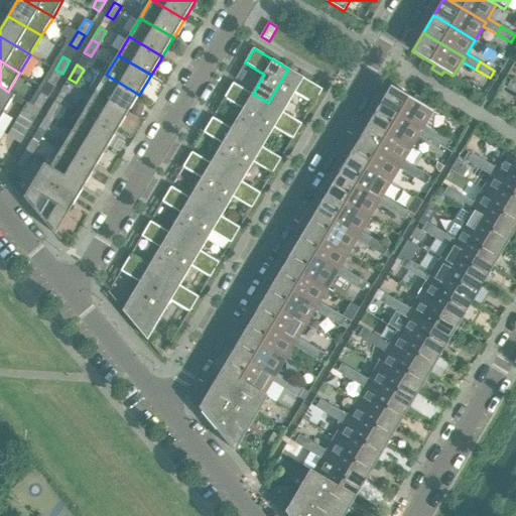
[(323,90),(288,69),(268,103),(283,112),(295,93),(314,104),(323,90)]
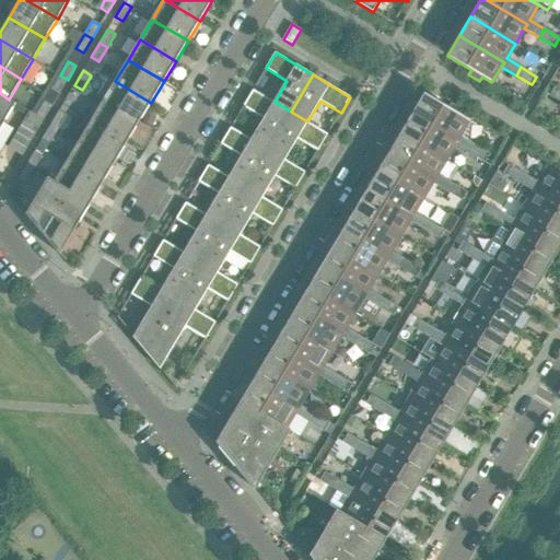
[(59,94),(68,80),(60,76),(51,89),(59,94)]
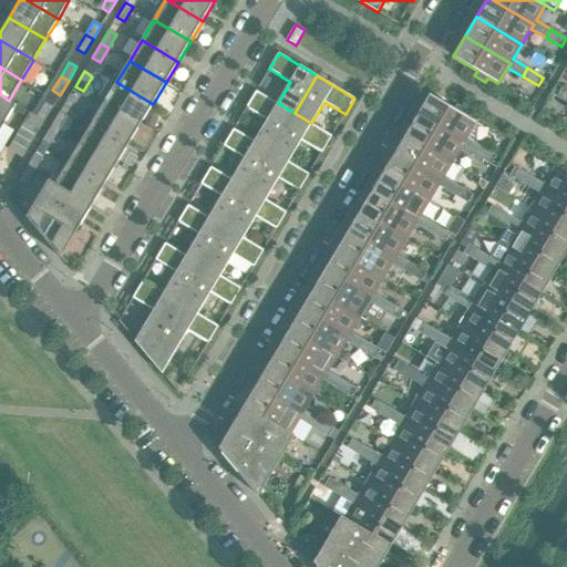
[(153,104),(116,82),(104,102),(104,103),(141,125),(153,104)]
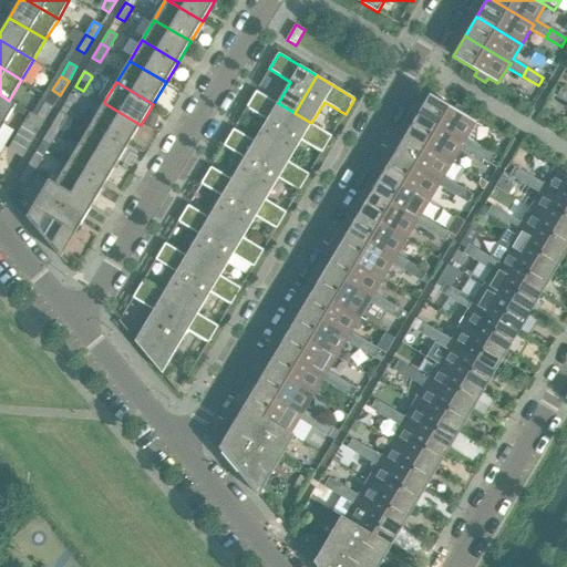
[(75,104),(83,91),(75,86),(68,100),(75,104)]
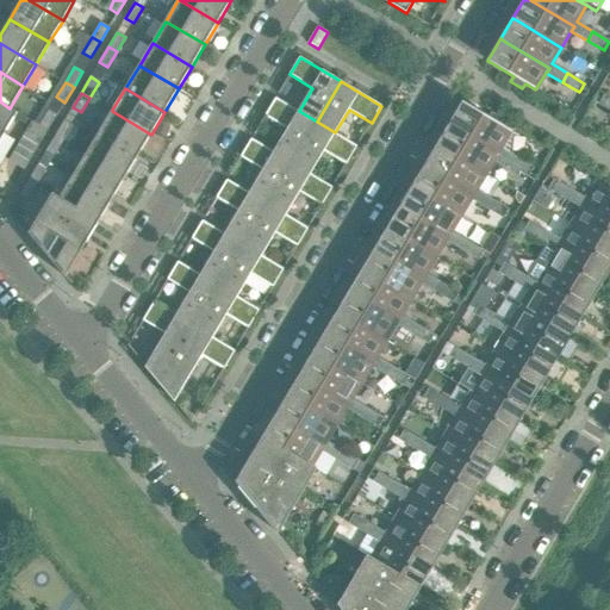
[(599,104),(609,110),(609,98),(604,94),(602,99),(599,104)]
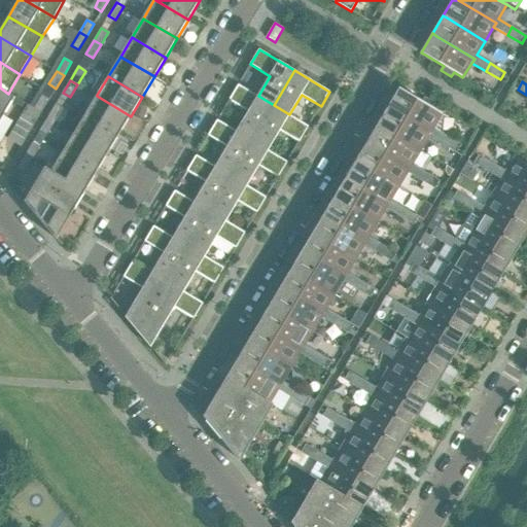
[(252,141),(274,105),(258,96),(238,84),(229,100),(249,111),(237,131),(252,141)]
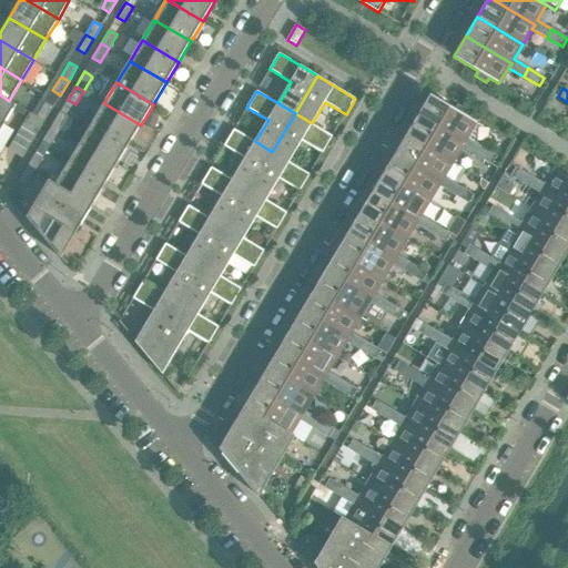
[(0,131),(16,104),(9,101),(0,94),(0,131)]
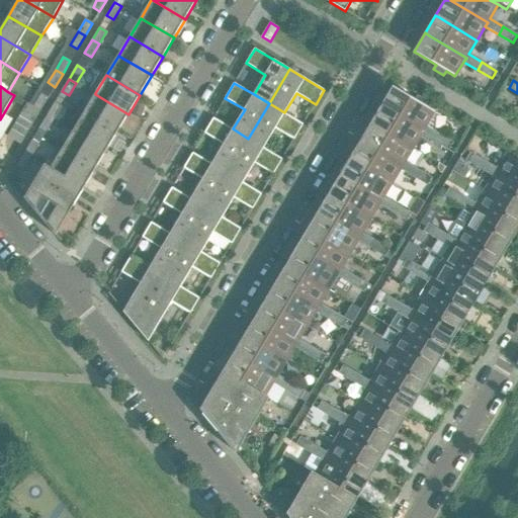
[(425,125),(434,111),(425,105),(427,102),(417,96),(415,100),(395,88),(384,106),(423,130),(420,134),(434,142),(439,134),(425,125)]
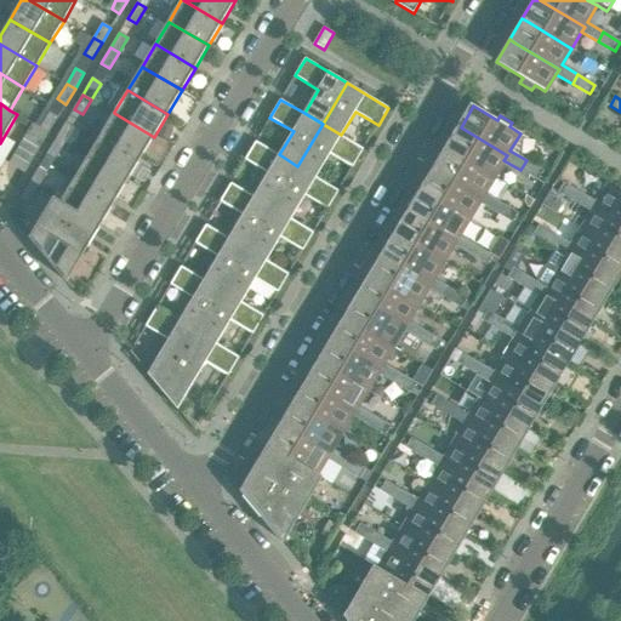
[(49,132),(57,118),(49,113),(40,127),(49,132)]
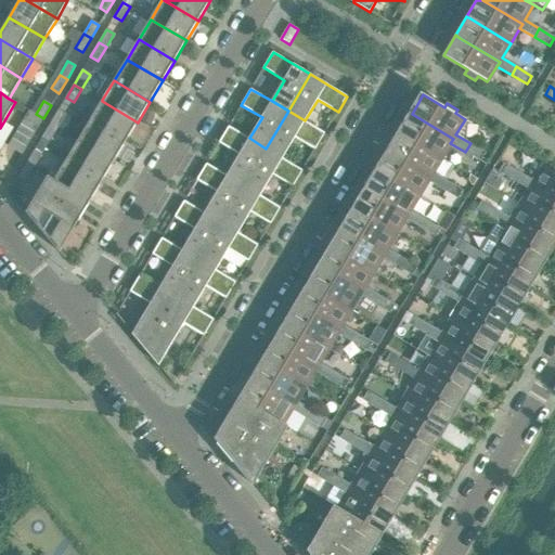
[(138,123),(102,101),(90,120),(126,142),(138,123)]
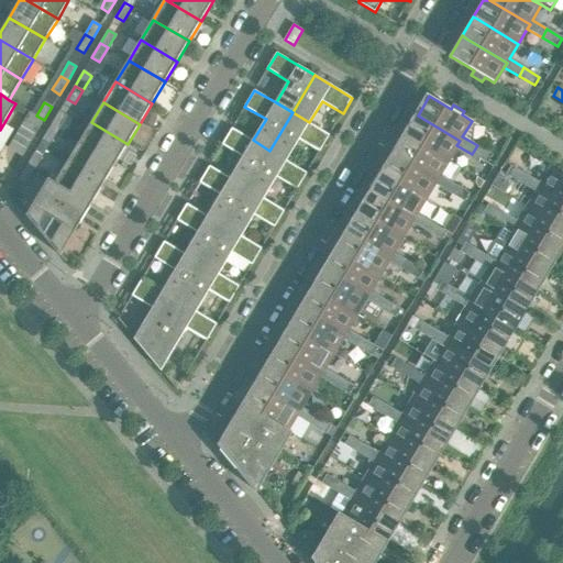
[(58,130),(67,117),(59,111),(52,125),(58,130)]
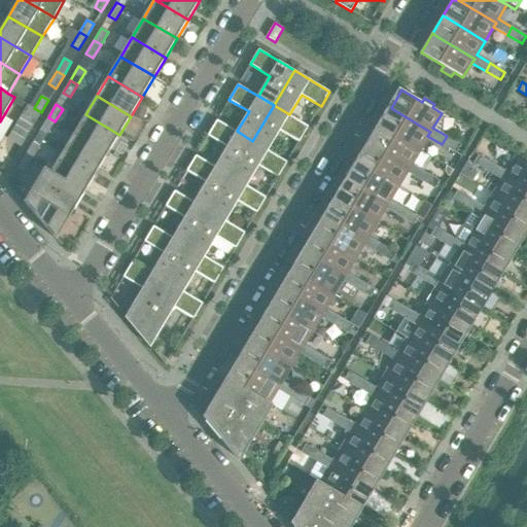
[(41,112),(34,108),(28,105),(7,139),(21,146),(41,112)]
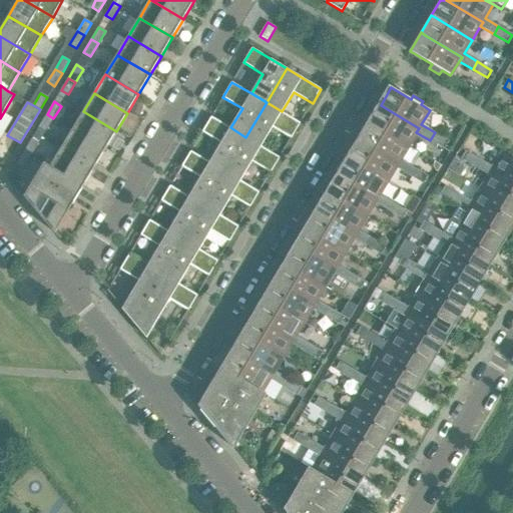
[(301,123),(282,111),(267,102),(245,137),(262,146),(273,126),(292,138),(301,123)]
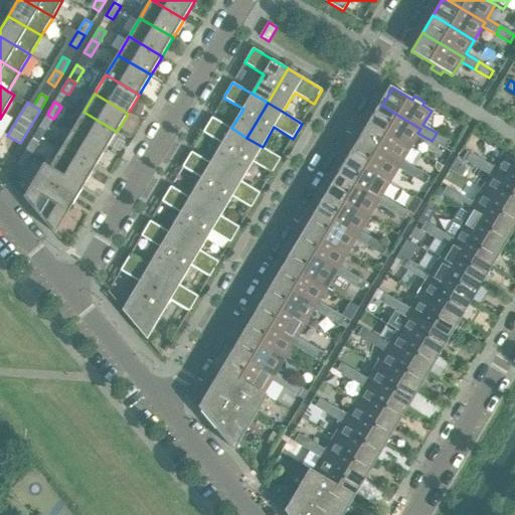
[(420,129),(382,106),(371,123),(409,147),(417,133),(420,129)]
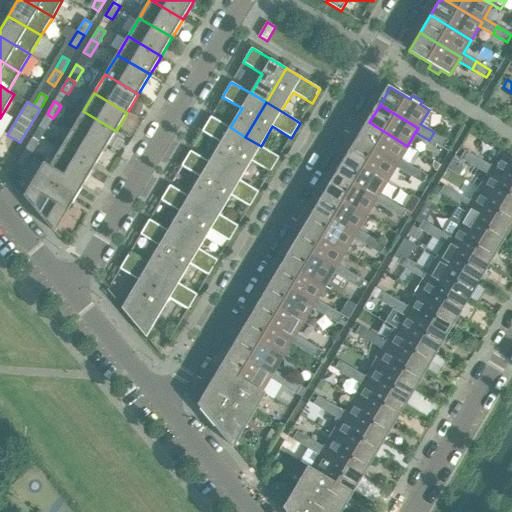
[(116,131),(83,111),(72,129),(105,149),(116,131)]
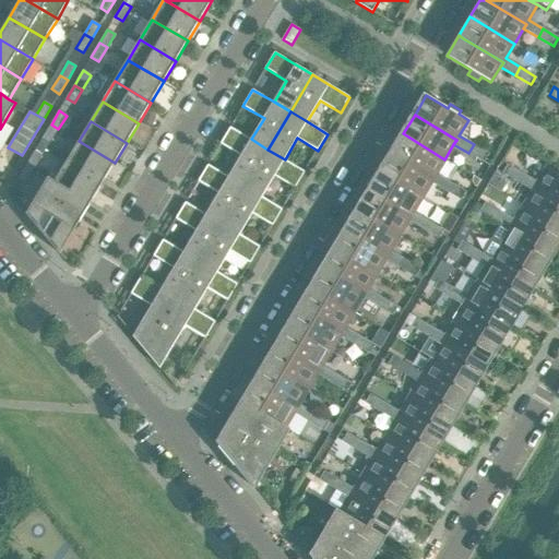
[(43,139),(50,143),(58,129),(51,125),(43,139)]
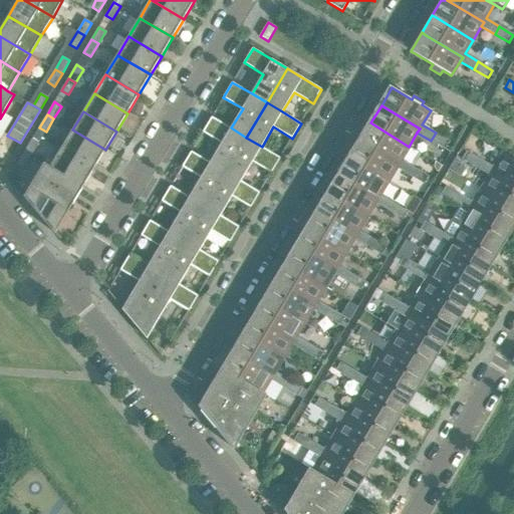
[(246,138),(231,127),(212,116),(203,132),(222,144),(211,163),(226,172),(246,138)]
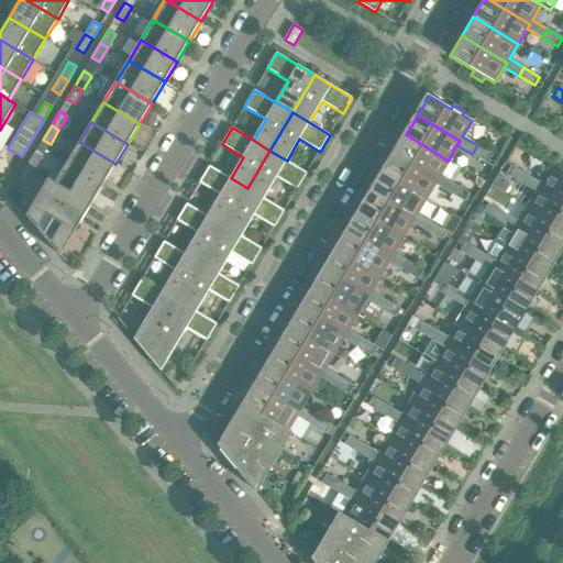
[(439,175),(448,161),(406,134),(395,154),(437,179),(434,184),(449,192),(454,184),(439,175)]
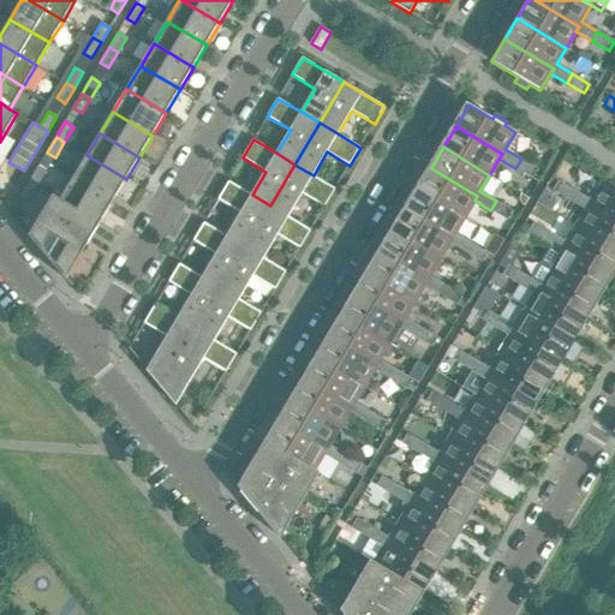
[(126,179),(87,155),(73,178),(113,201),(126,179)]
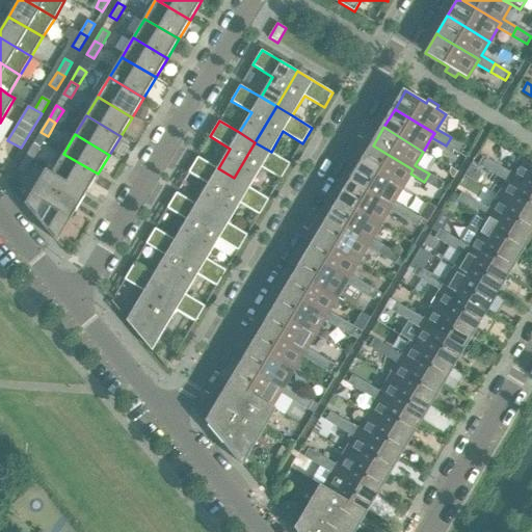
[(463,151),(466,147),(451,137),(446,145),(460,155),(463,151)]
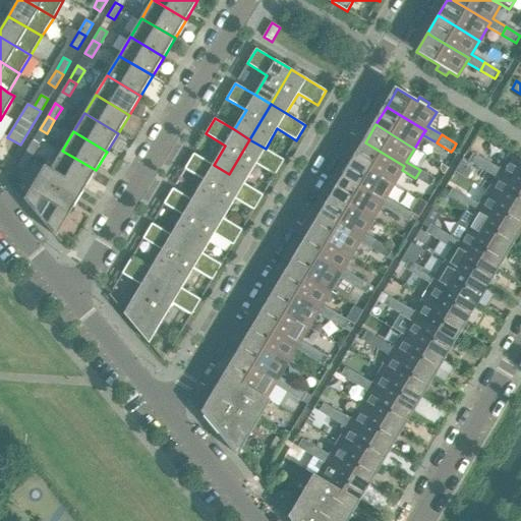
[(285,160),(266,149),(249,139),(229,174),(244,183),(256,164),(276,175),(285,160)]
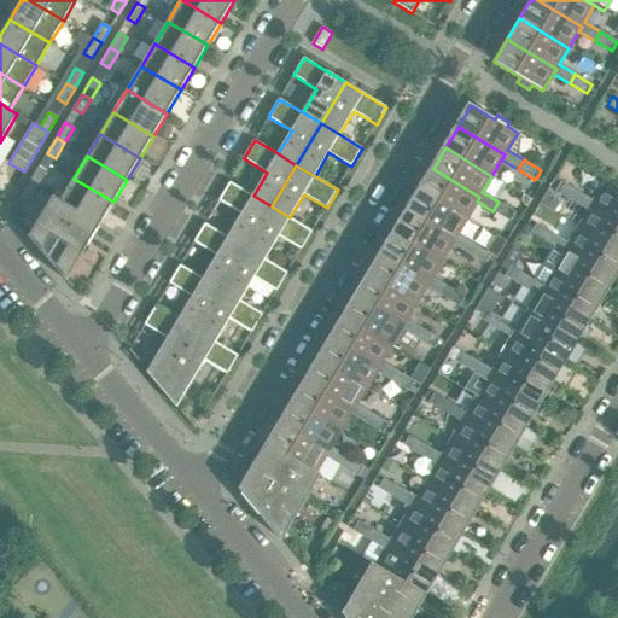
[(38,187),(47,173),(39,168),(29,182),(38,187)]
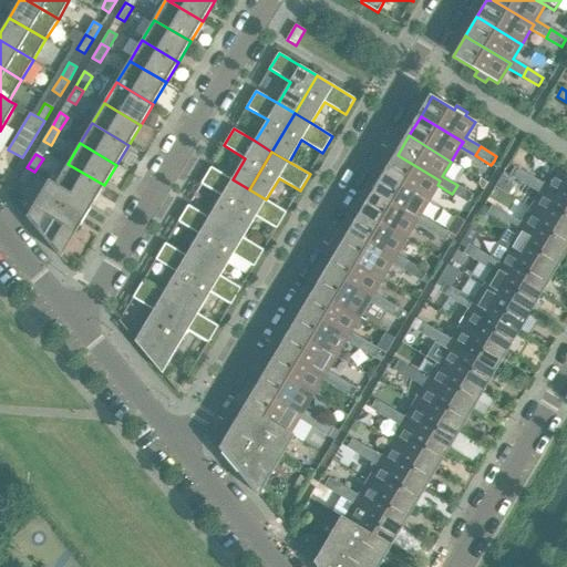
[(440,181),(398,155),(385,174),(429,200),(437,185),(440,181)]
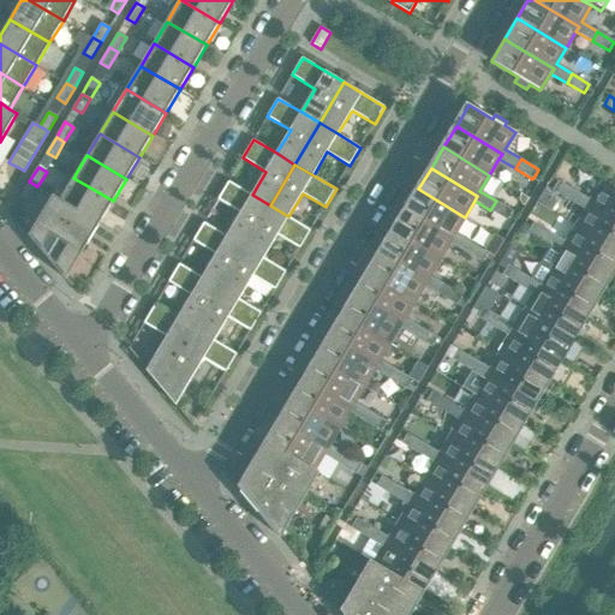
[(113,201),(73,178),(60,199),(100,224),(113,201)]
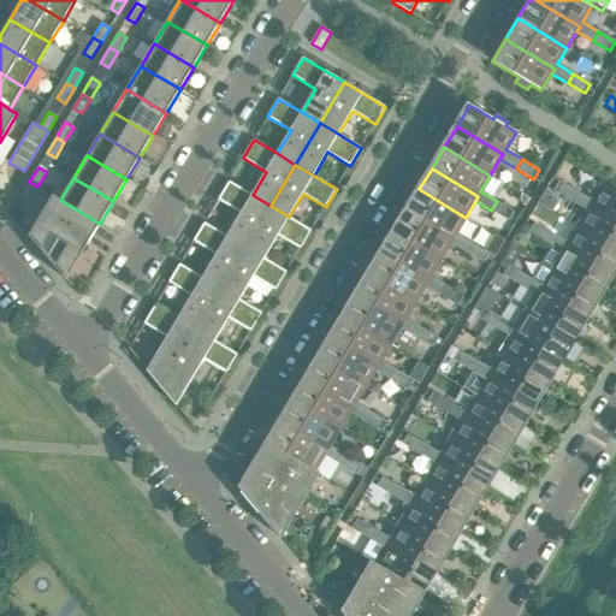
[(246,247),(271,206),(253,195),(229,181),(218,199),(242,213),(227,236),(246,247)]
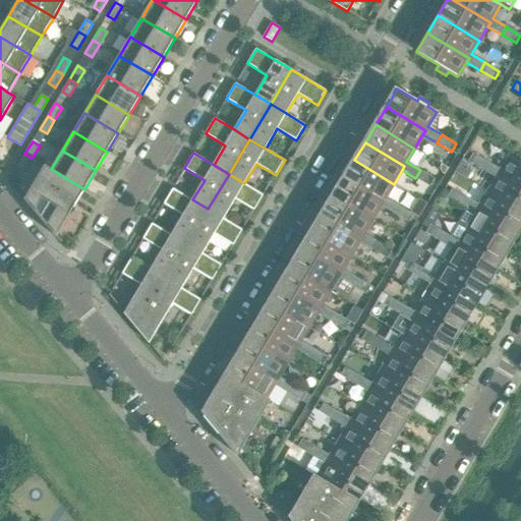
[(468,161),(482,170),(487,162),(473,153),(470,157),(468,161)]
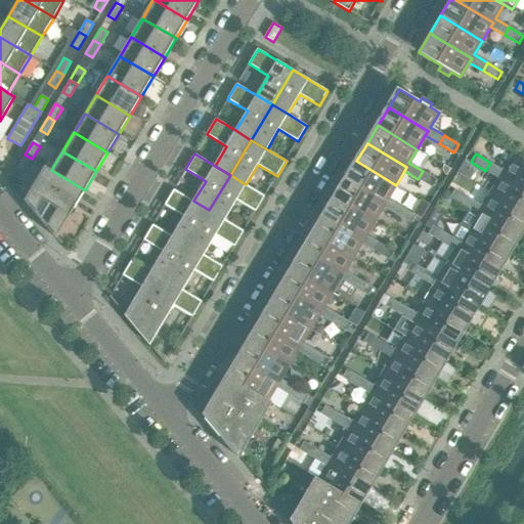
[(25,172),(32,159),(25,155),(17,168),(25,172)]
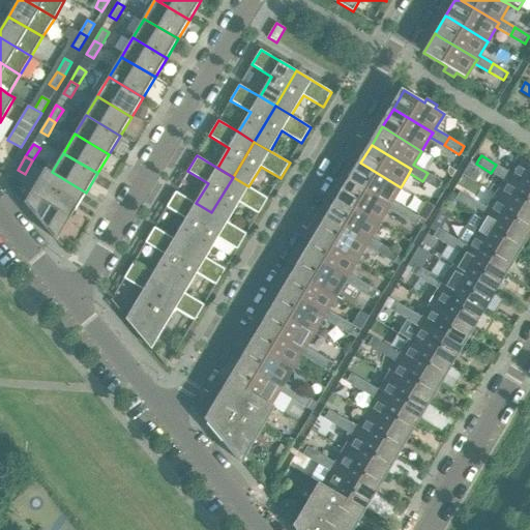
[(529,189),(529,159),(528,164),(519,158),(510,173),(496,165),(491,173),(505,181),(508,177),(529,189)]
